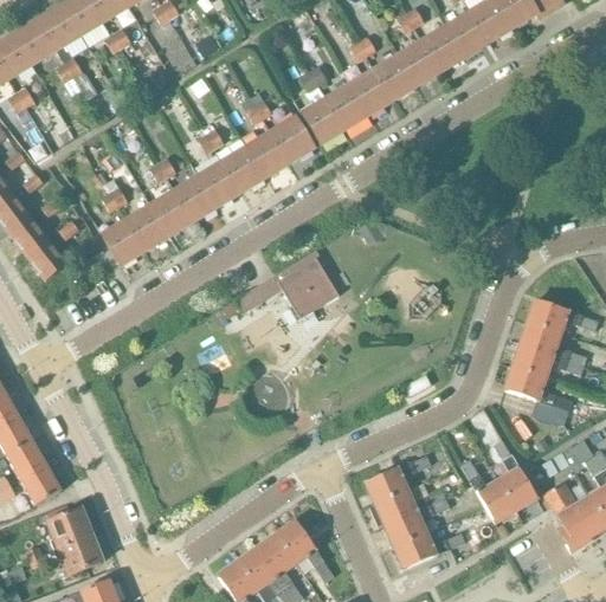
[(71,0),(62,6),(82,38),(105,24),(91,0),(71,0)]
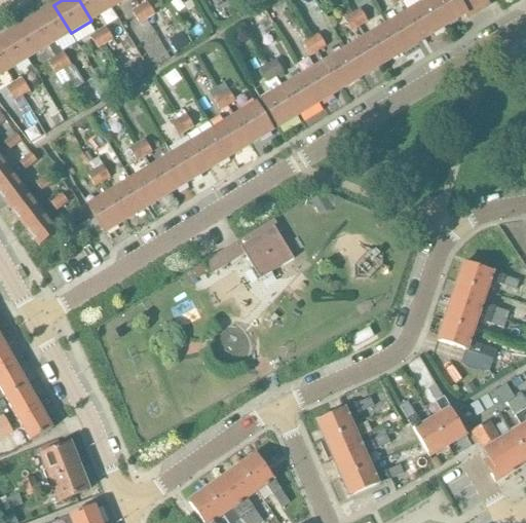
[(79,0),(91,21),(112,8),(108,0),(79,0)]
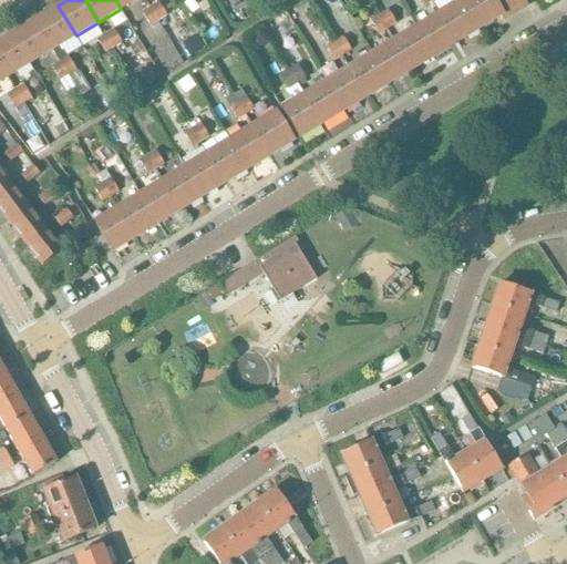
[(116,0),(121,9),(134,0),(116,0)]
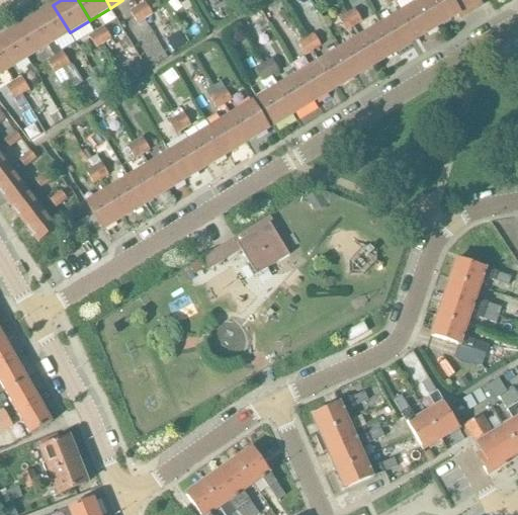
[(144,0),(141,2),(137,4),(145,17),(153,13),(146,0),(144,0)]
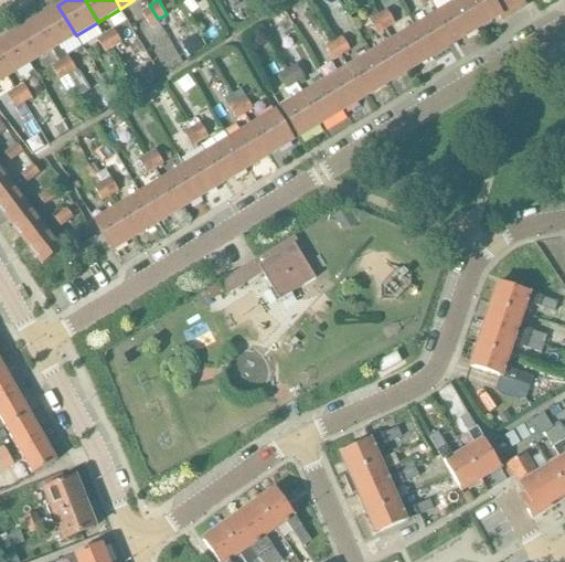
[(479,25),(462,0),(451,0),(438,9),(456,39),(479,25)]
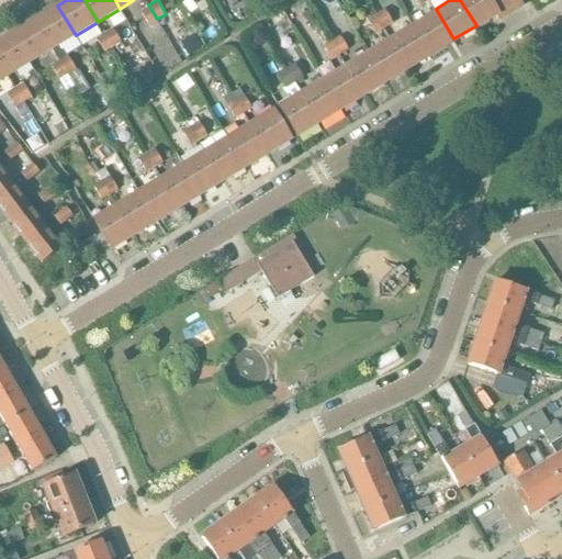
[(460,0),(476,25),(496,13),(498,17),(523,2),(520,0),(460,0)]
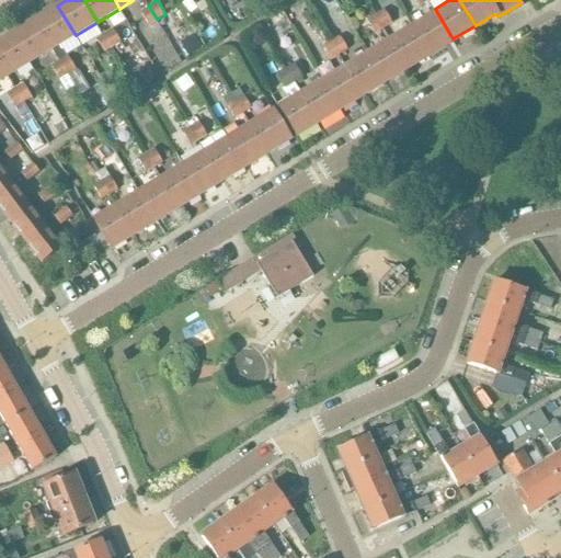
[(384,26),(375,12),(370,3),(361,9),(375,32),(384,26)]
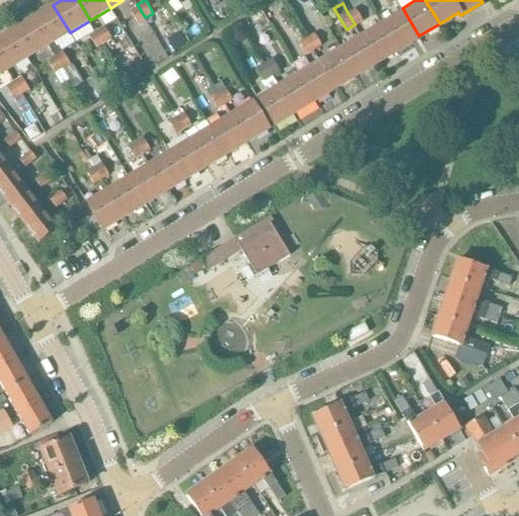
[(145,17),(137,4),(130,8),(134,15),(138,22),(145,17)]
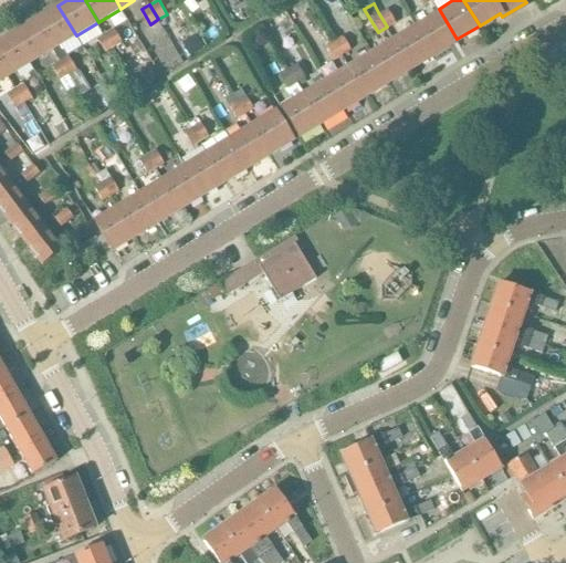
[(58,6),(35,19),(53,50),(59,59),(69,73),(75,85),(81,93),(91,87),(80,70),(76,69),(67,53),(82,45),(76,35),(58,6)]
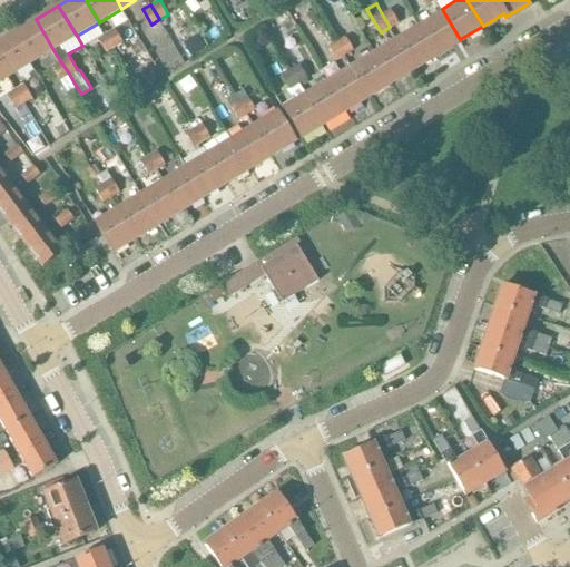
[(381,12),(390,27),(399,22),(390,7),(381,12)]
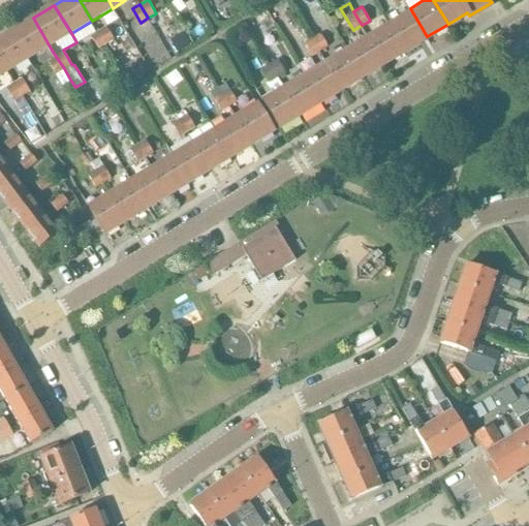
[(427,36),(410,8),(389,21),(406,50),(427,36)]
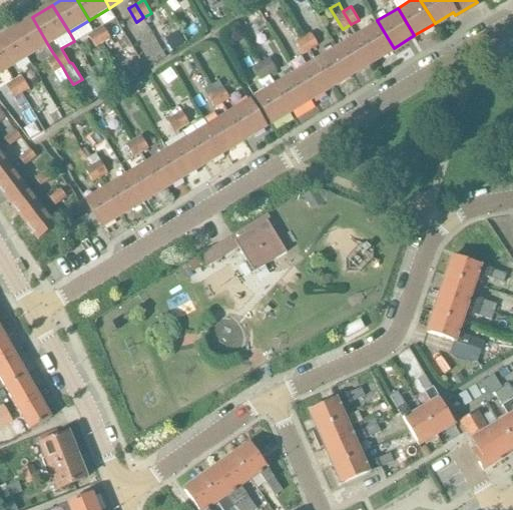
[(11,30),(28,57),(48,45),(32,17),(11,30)]
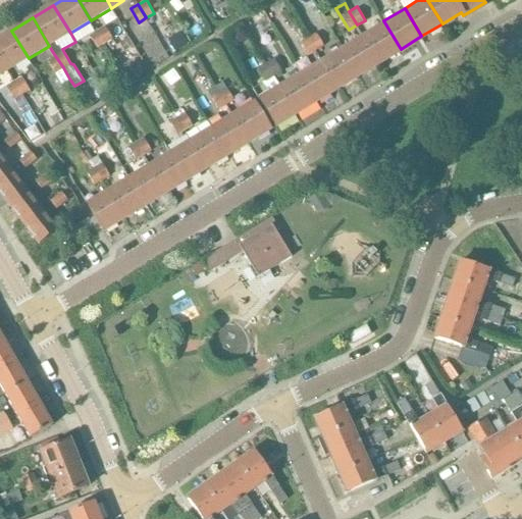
[(401,49),(383,20),(363,34),(379,61),(401,49)]
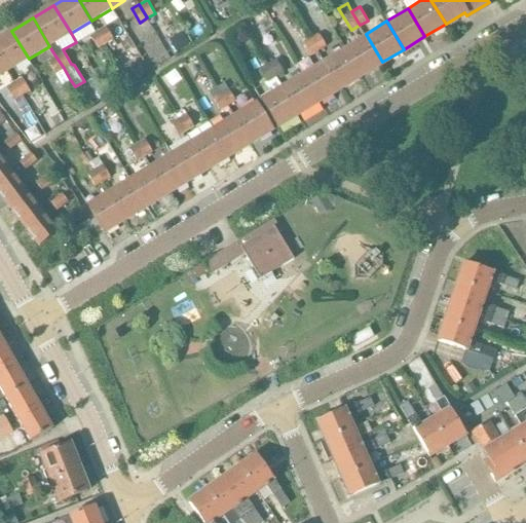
[(97,30),(105,42),(113,38),(105,25),(97,30)]
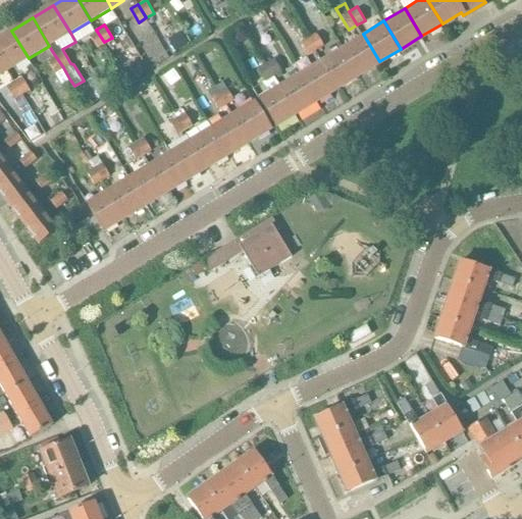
[(104,42),(96,30),(89,34),(96,47),(104,42)]
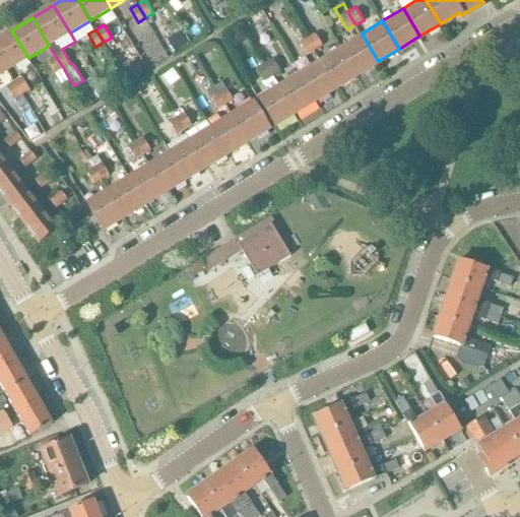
[(0,37),(0,57),(8,70),(28,58),(11,30),(0,37)]
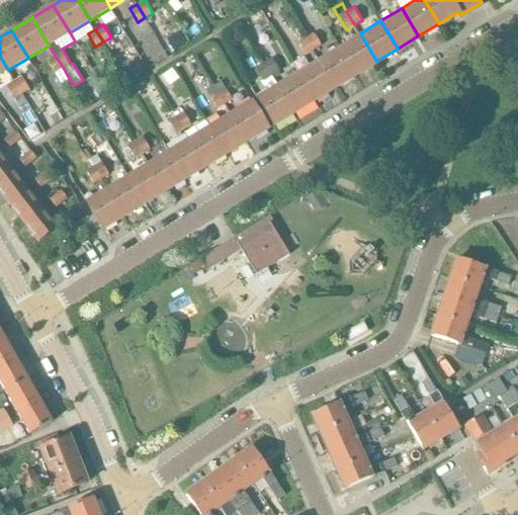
[(306,35),(305,36),(313,49),(321,45),(313,31),(306,35)]
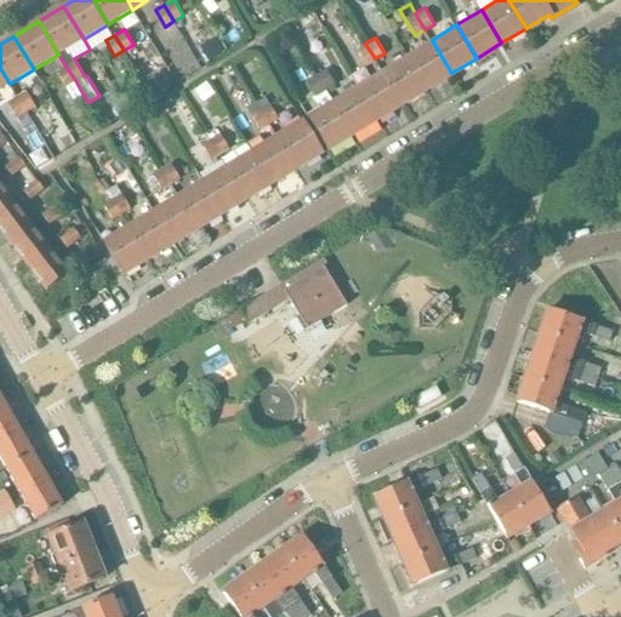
[(451,73),(432,40),(406,55),(427,89),(451,73)]
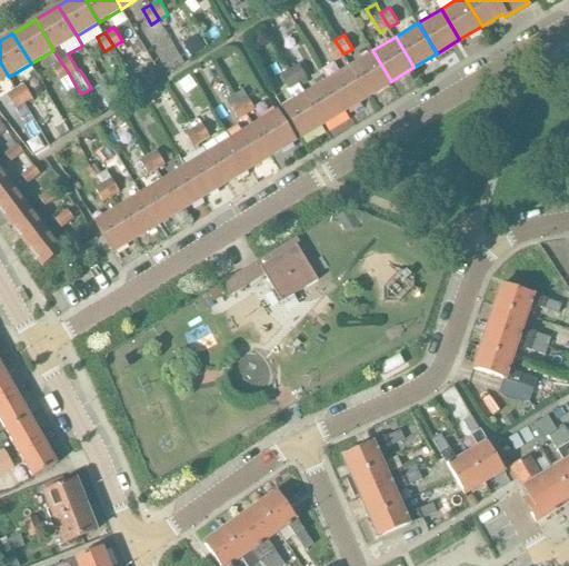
[(343,53),(335,40),(327,45),(335,59),(343,53)]
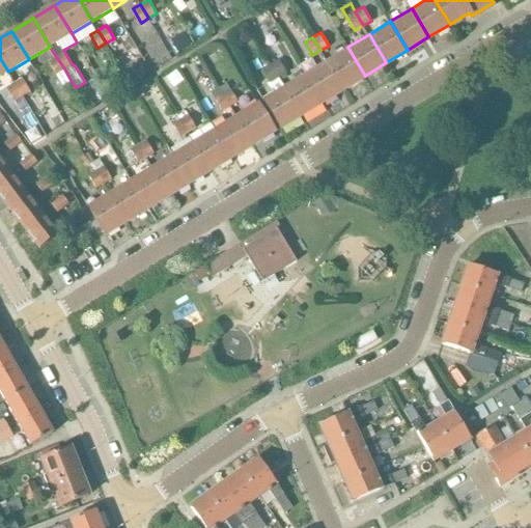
[(343,88),(365,76),(347,47),(327,59),(343,88)]
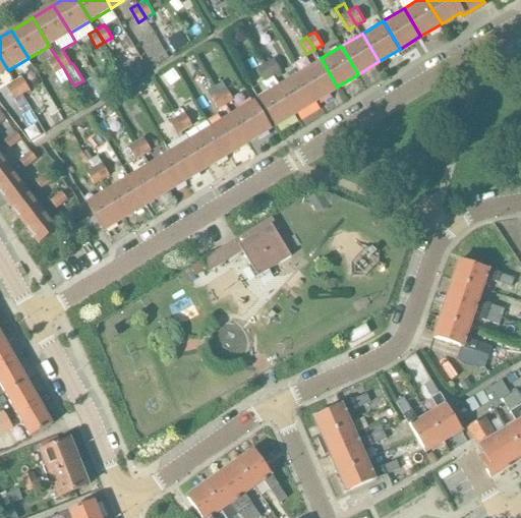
[(69,78),(54,54),(47,59),(61,82),(69,78)]
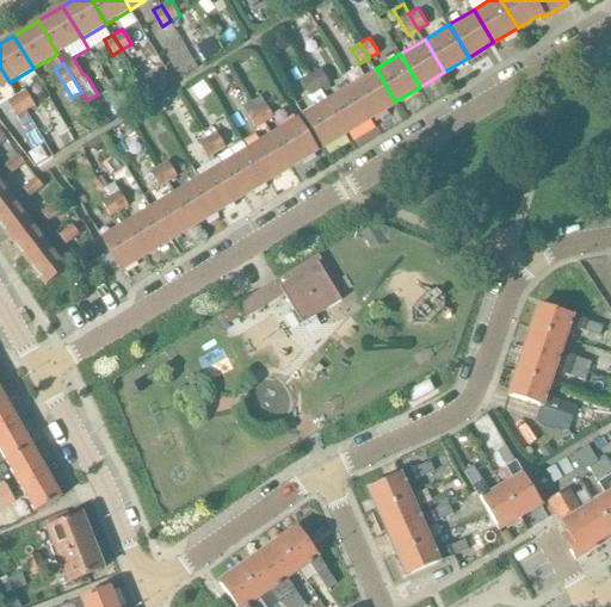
[(320,67),(310,73),(320,88),(329,82),(320,67)]
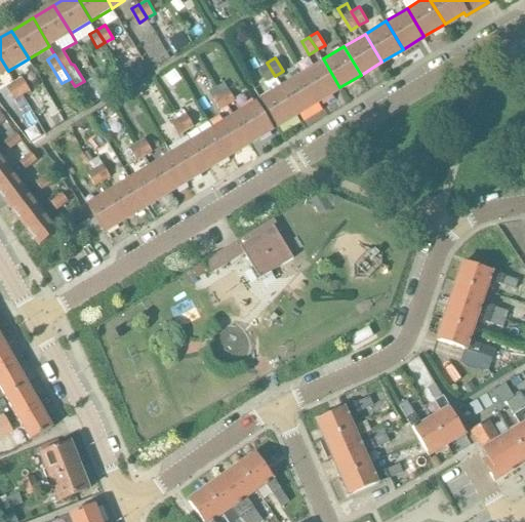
[(301,72),(319,99),(339,87),(323,58),(301,72)]
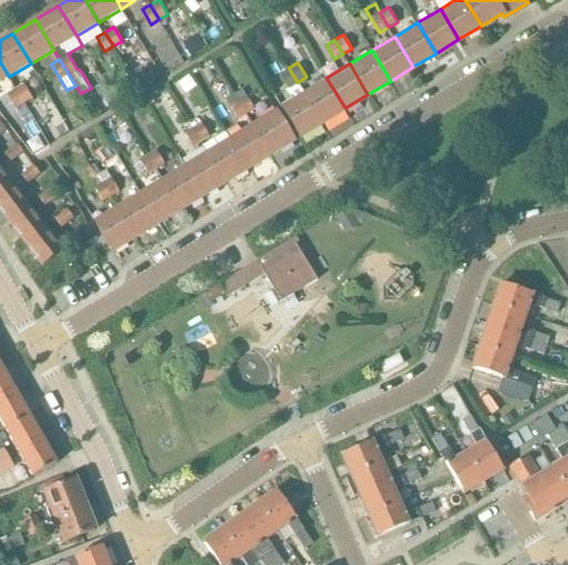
[(297,82),(288,68),(280,73),(288,88),(297,82)]
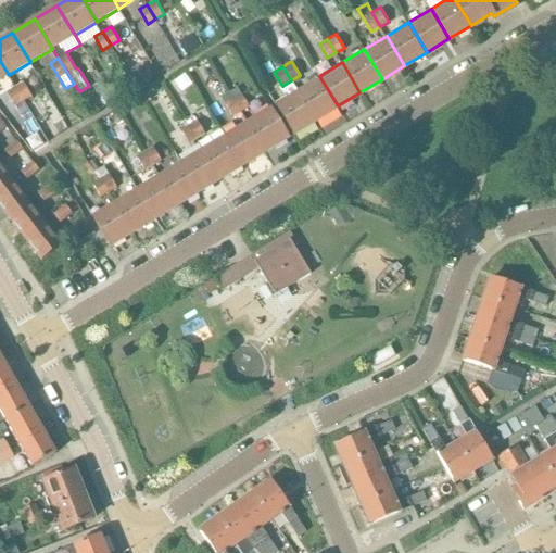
[(338,105),(319,76),(298,89),(315,120),(338,105)]
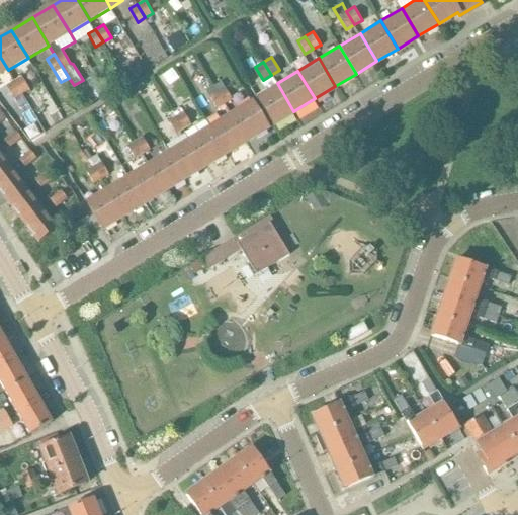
[(13,79),(21,92),(28,88),(21,74),(13,79)]
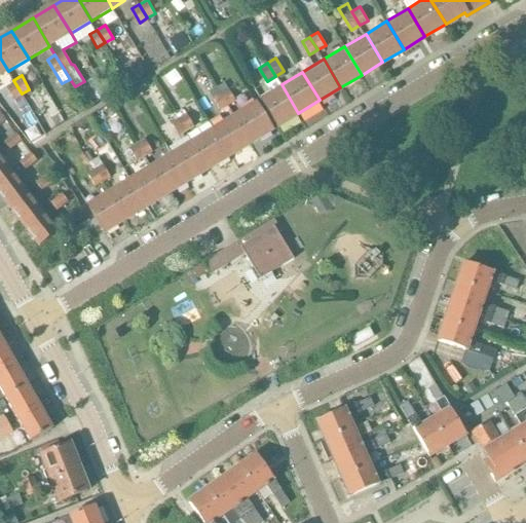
[(89,82),(100,97),(107,92),(98,77),(89,82)]
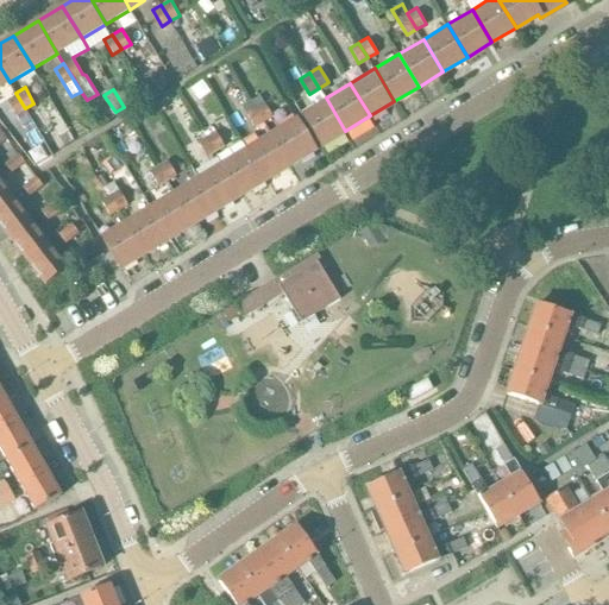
[(25,108),(16,93),(6,99),(16,114),(25,108)]
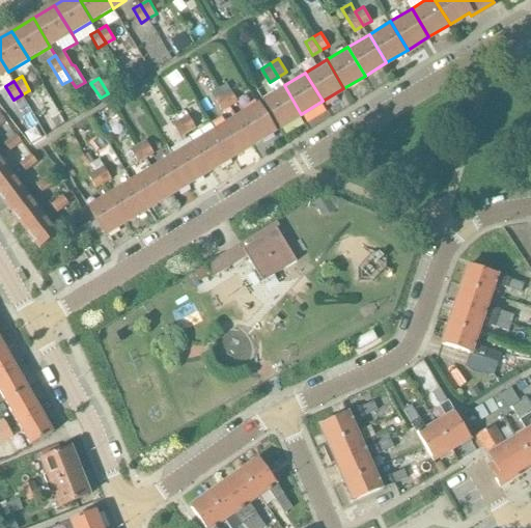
[(301,114),(284,85),(262,99),(279,127),(301,114)]
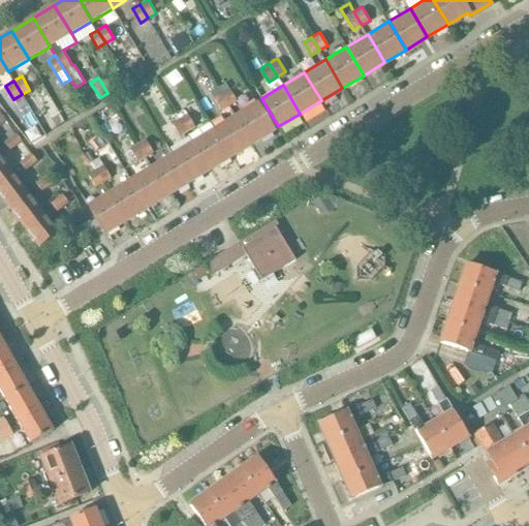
[(228,87),(221,91),(229,105),(237,100),(228,87)]
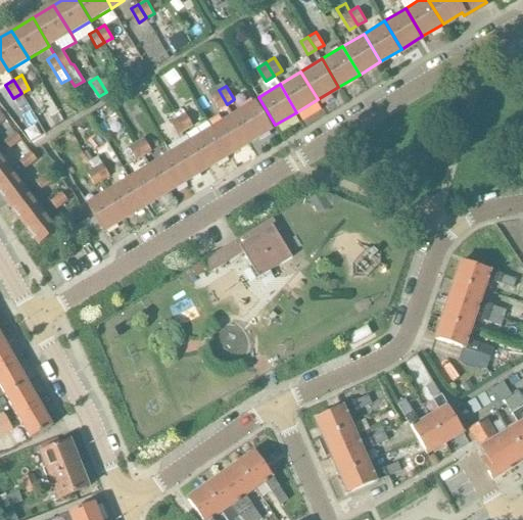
[(219,90),(210,95),(219,108),(227,104),(219,90)]
